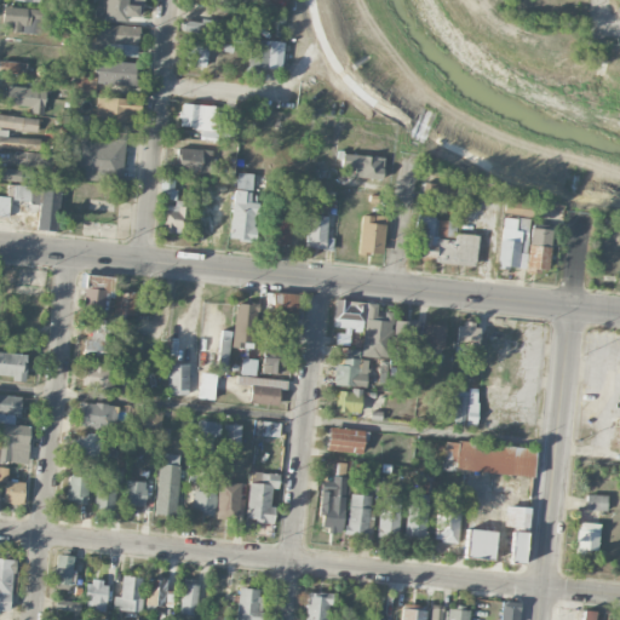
[(142,0),(121,0),(121,16),(142,16),(142,0)]
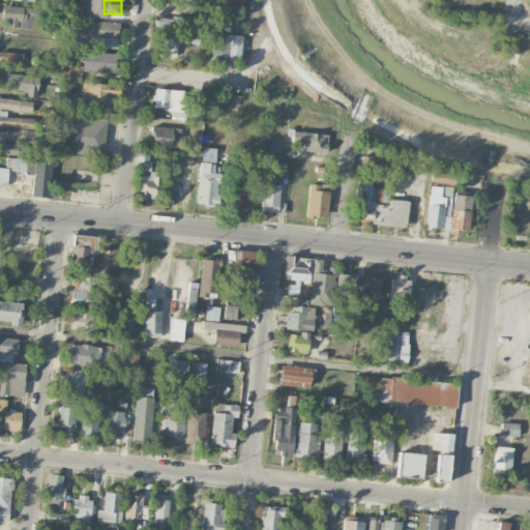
[(33,7),(2,5),(1,27),(32,28),(33,7)]
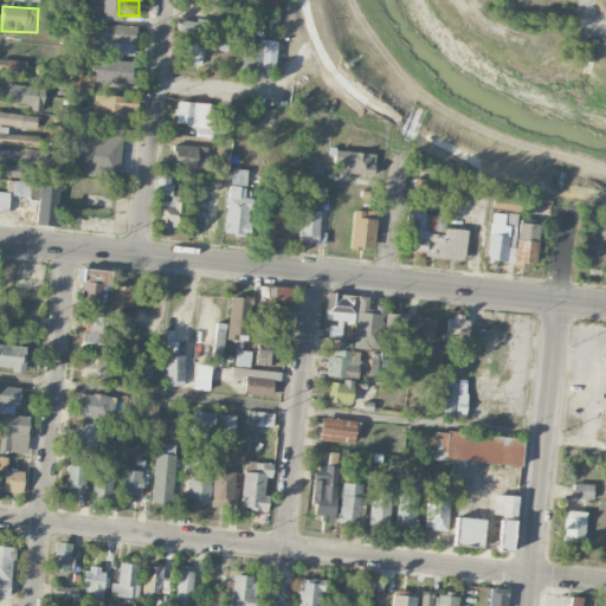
[(179,31),(208,33),(210,21),(180,19),(179,31)]
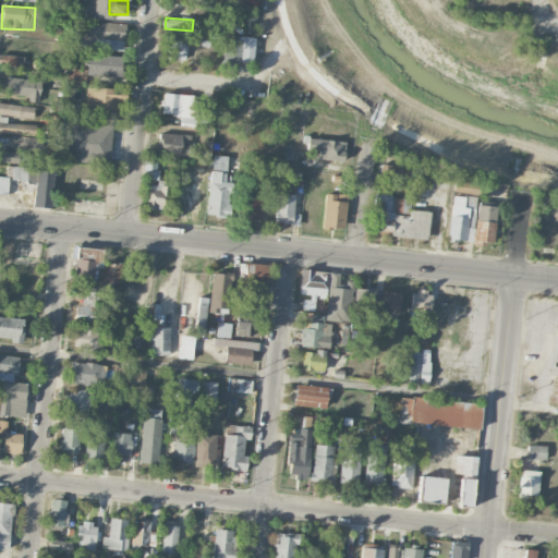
[(123,49),(124,23),(86,21),(85,38),(98,39),(98,48),(123,49)]
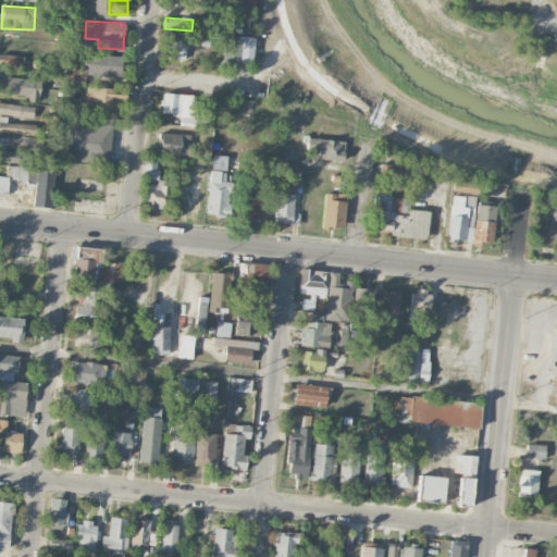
[(201,27),(200,37),(220,38),(221,22),(209,21),(209,28),(201,27)]
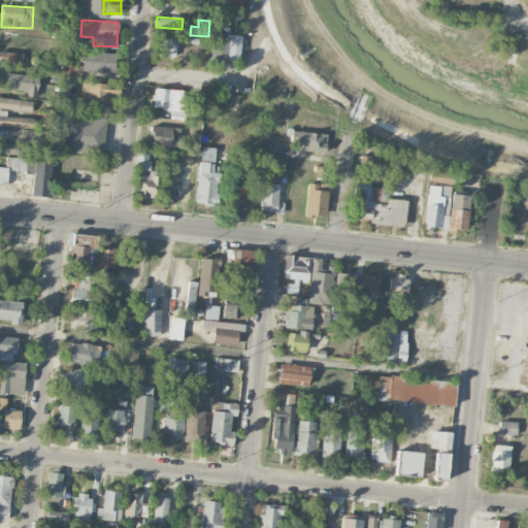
[(227,57),(227,34),(213,34),(213,57),(227,57)]
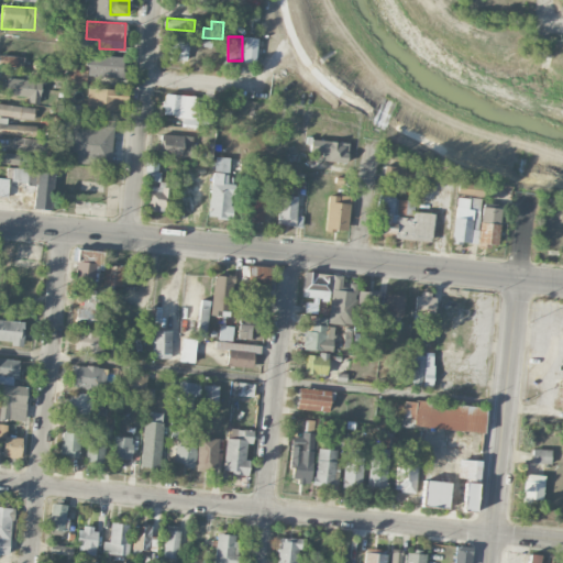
[(187,40),(172,39),(170,59),(186,59),(187,40)]
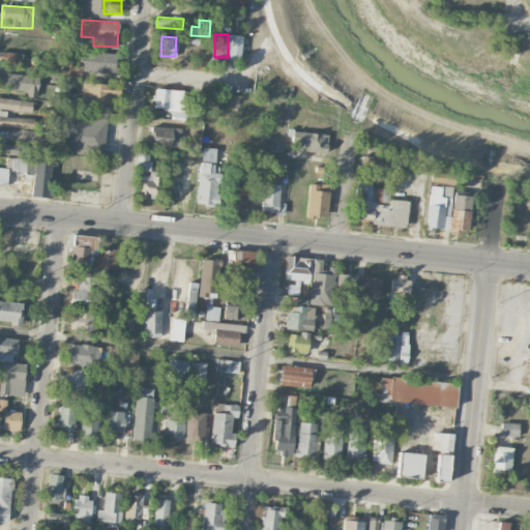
[(82,71),(116,74),(116,53),(82,51),(81,66),(70,65),(69,78),(81,79),(82,71)]
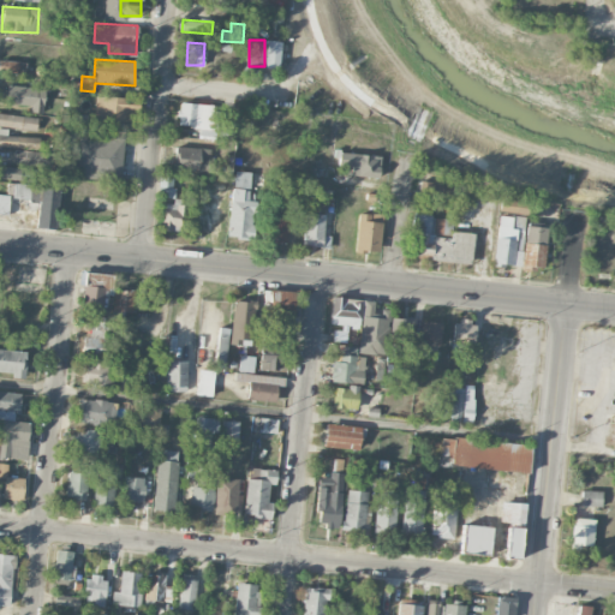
[(0,72),(25,73),(25,61),(0,60),(0,72)]
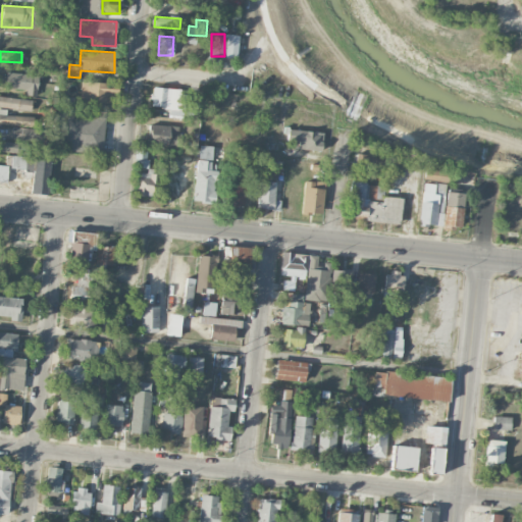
[(36,94),(37,74),(6,72),(4,91),(36,94)]
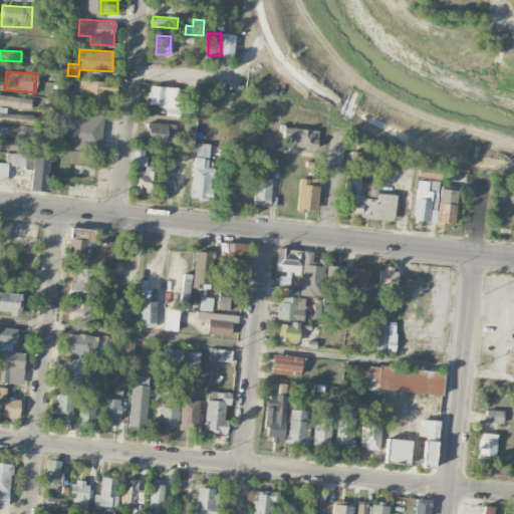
[(115,92),(116,81),(79,80),(79,100),(109,100),(109,92),(115,92)]
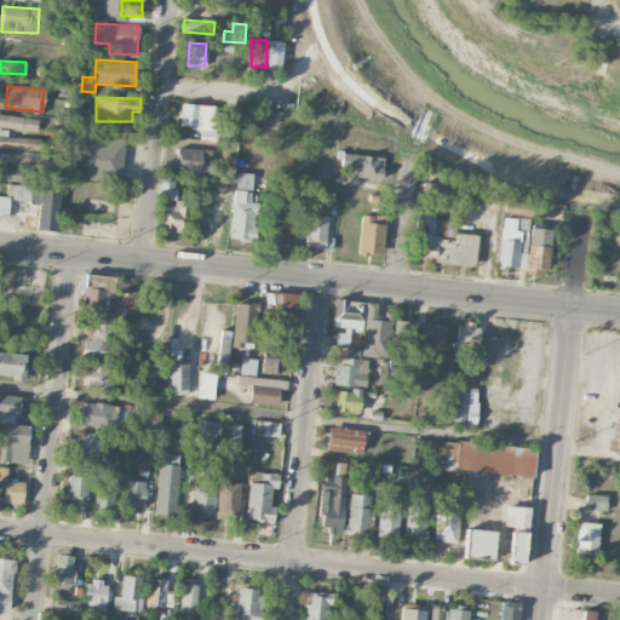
[(207,128),(210,105),(179,103),(177,126),(207,128)]
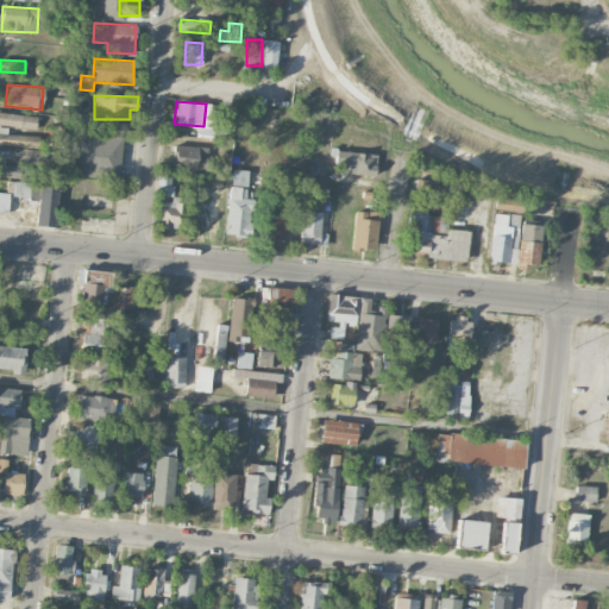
[(0,126),(37,129),(38,115),(0,112),(0,126)]
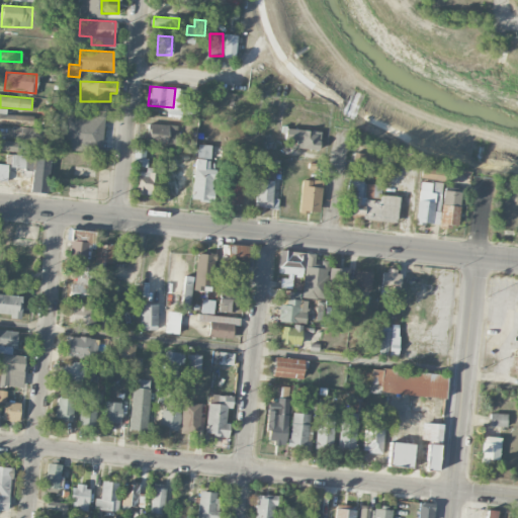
[(6,114),(6,107),(0,106),(0,123),(32,124),(33,115),(6,114)]
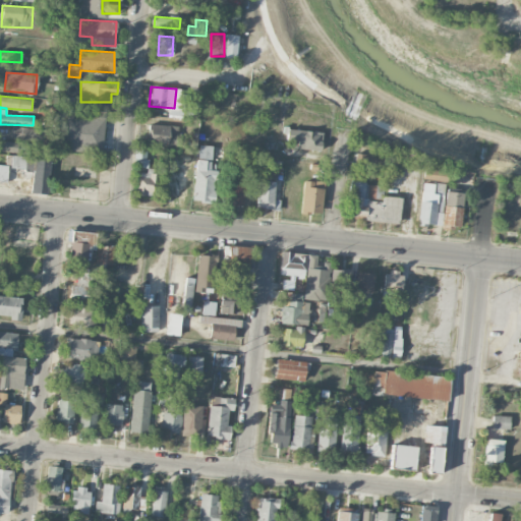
[(105,116),(66,113),(63,151),(102,154),(105,116)]
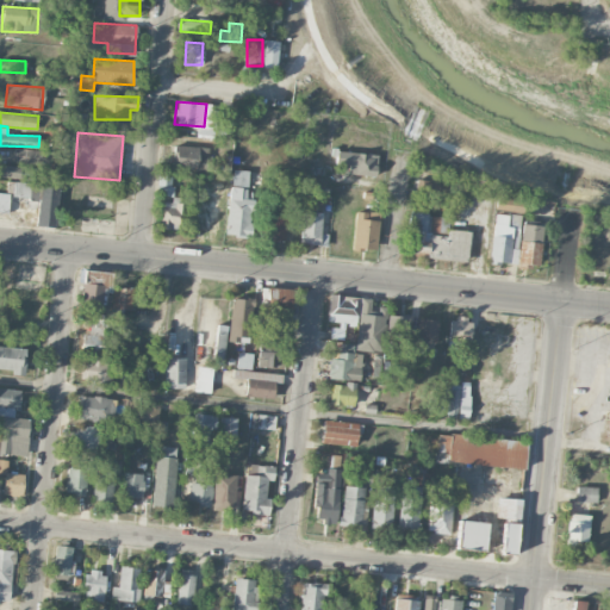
[(172,165),(194,167),(197,145),(174,144),(172,165)]
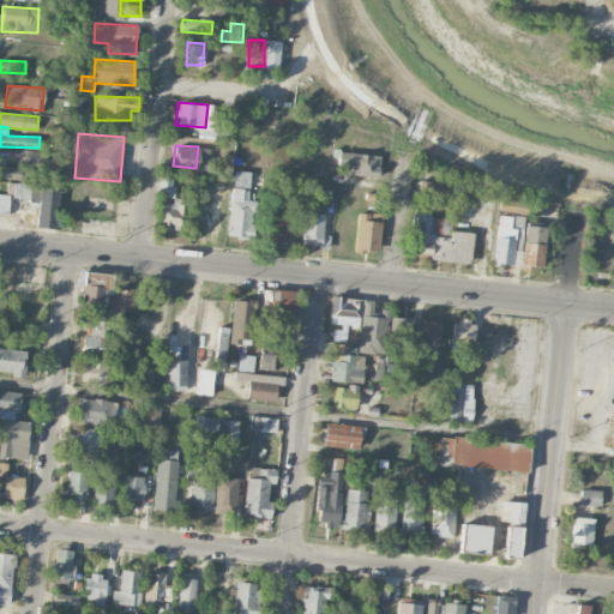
[(378,178),(380,154),(331,150),(331,161),(339,162),(337,186),(348,187),(349,175),(378,178)]
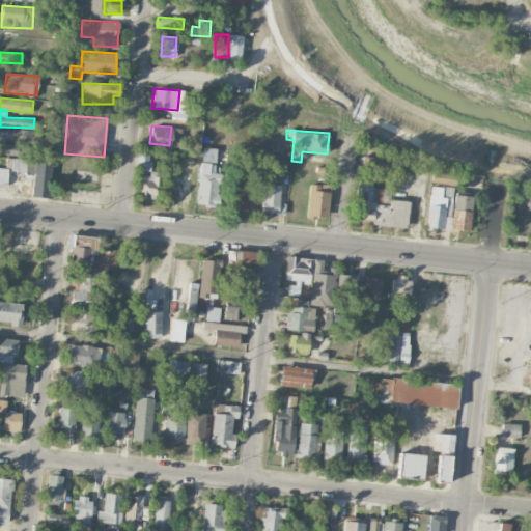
[(0,154),(27,156),(27,145),(0,143),(0,154)]
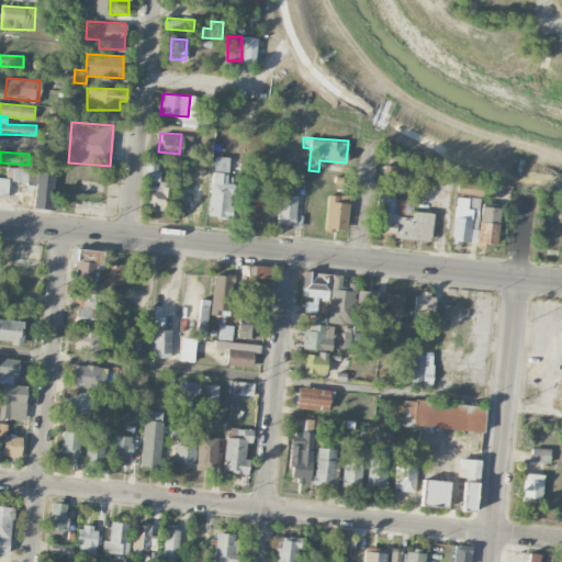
[(236,157),(212,156),(208,216),(232,218),(236,157)]
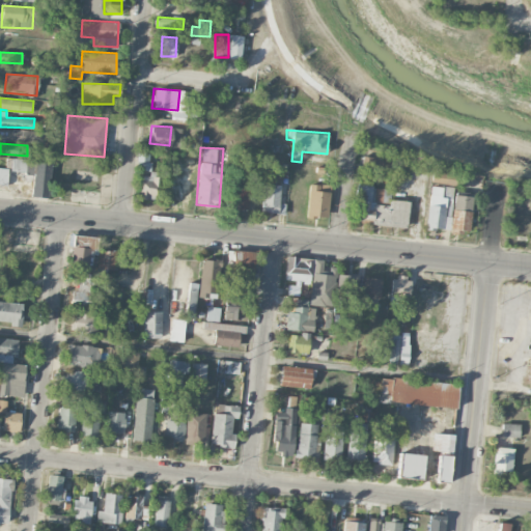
[(137,199),(156,199),(157,172),(148,172),(149,149),(139,149),(137,199)]
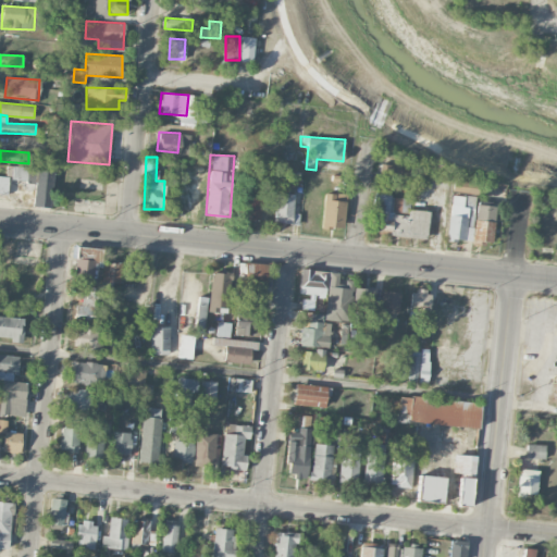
[(7,180),(35,181),(36,168),(7,166),(7,180)]
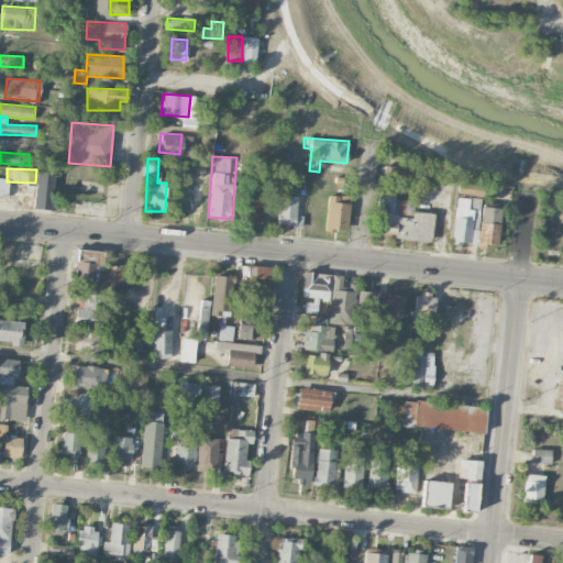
[(54,173),(36,172),(34,209),(52,210),(54,173)]
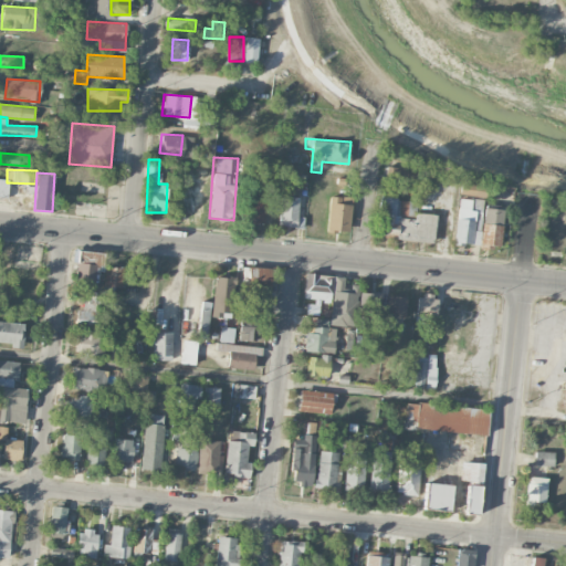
[(0,196),(8,196),(9,179),(0,178),(0,196)]
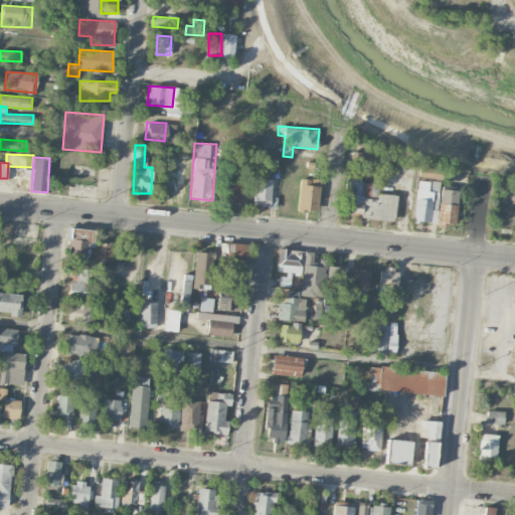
[(458,190),(439,188),(441,170),(419,167),(418,176),(428,177),(427,189),(416,188),(412,221),(434,224),(434,225),(454,227),(458,190)]
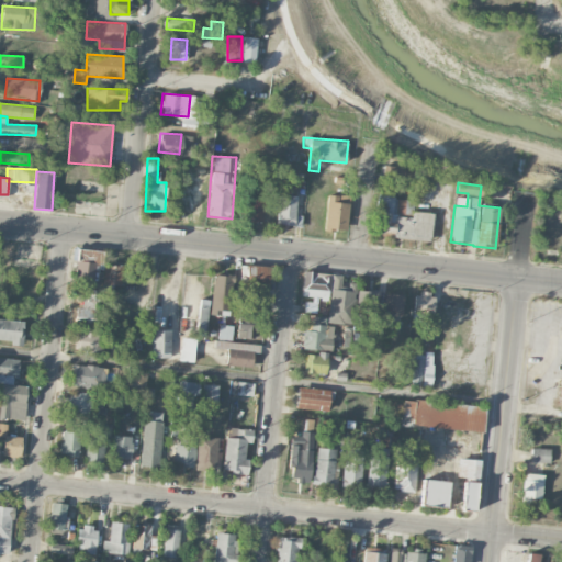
[(238,220),(260,223),(265,189),(243,187),(238,220)]
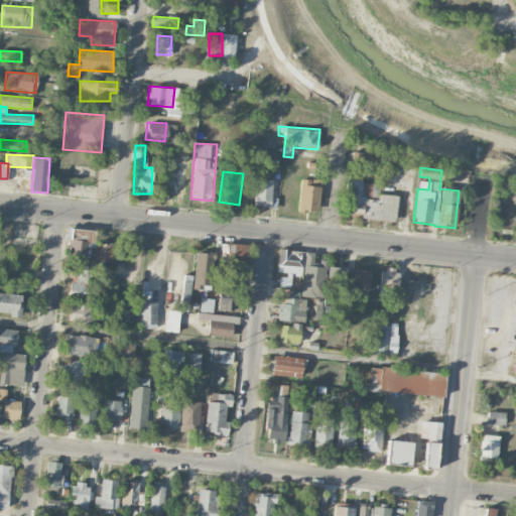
[(277,190),(269,190),(270,179),(256,178),(254,206),(275,209),(277,190)]
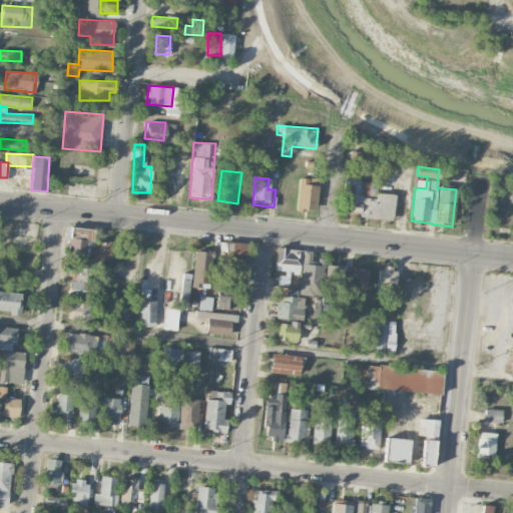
[(317,211),(319,178),(298,177),(296,210),(317,211)]
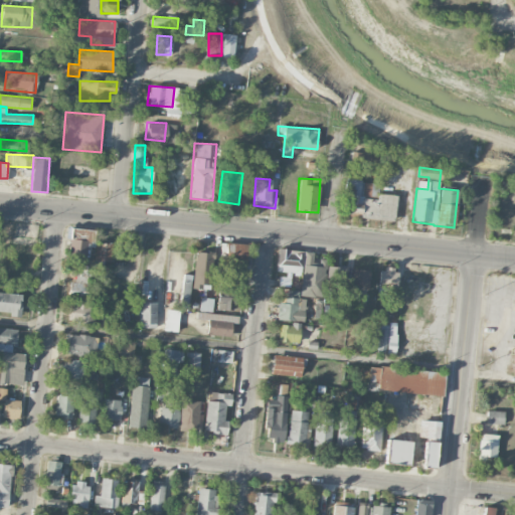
[(378,182),(347,179),(343,216),(393,221),(396,195),(377,193),(378,182)]
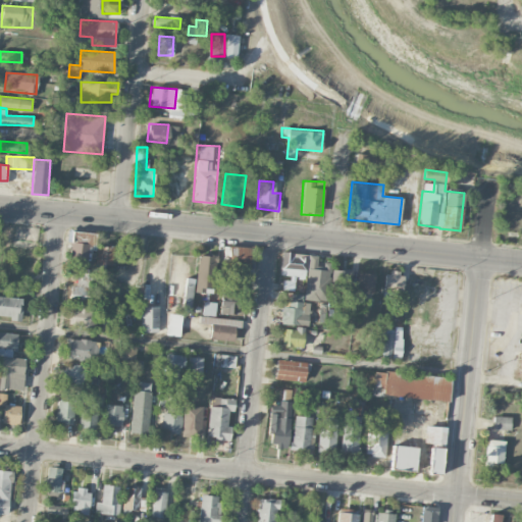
[(96,233),(72,231),(69,261),(79,262),(76,286),(70,285),(69,298),(86,300),(91,248),(95,248),(96,233)]
